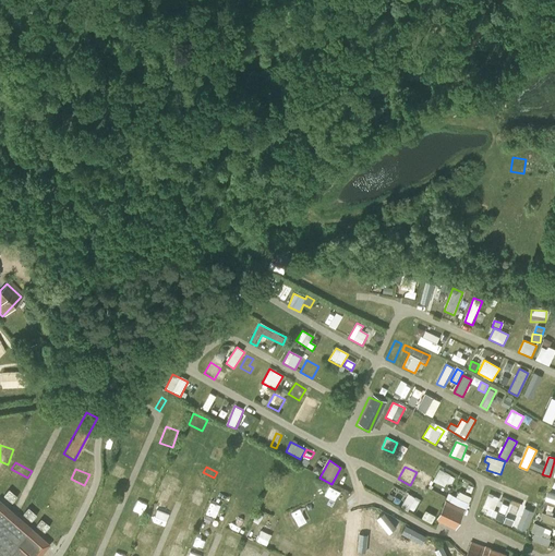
[(504,469),(499,479),(510,483),(515,473),(504,469)]
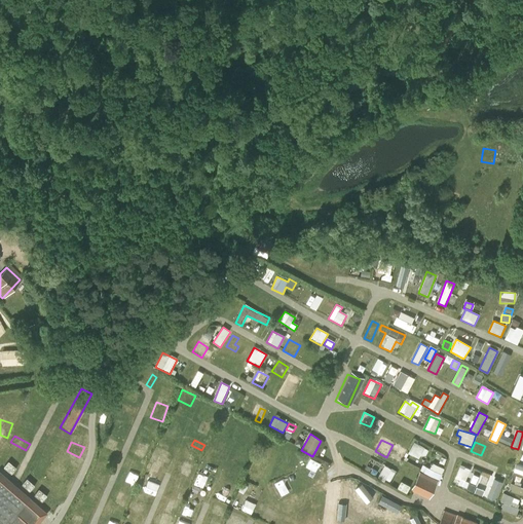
[(419,460),(424,448),(413,443),(408,455),(419,460)]
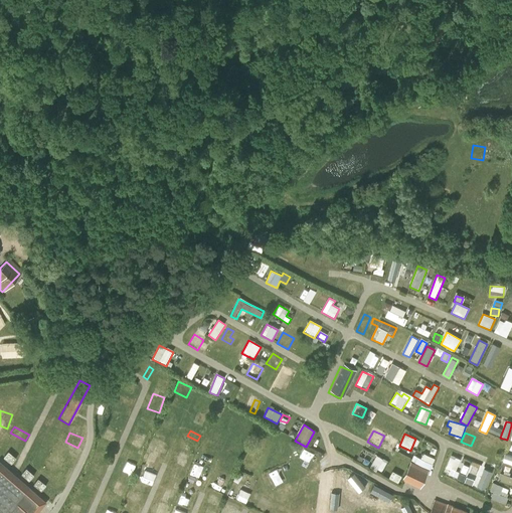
[(384,441),(393,446),(395,442),(386,437),(384,441)]
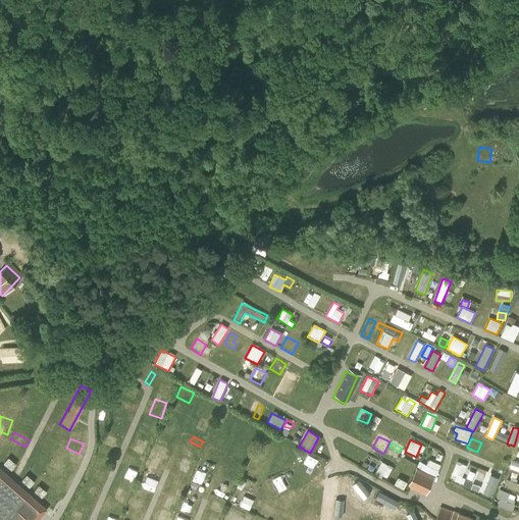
[(497,456),(500,446),(489,443),(486,453),(497,456)]
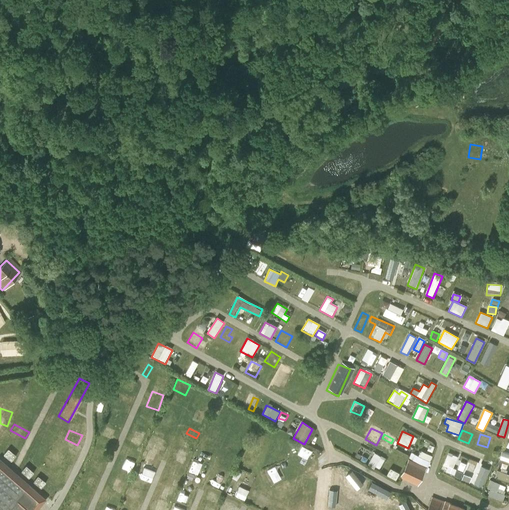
[(183,436),(179,446),(192,451),(196,441),(183,436)]
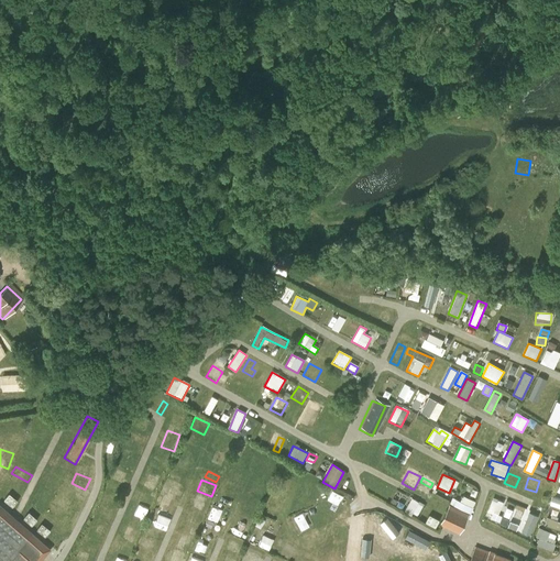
[(416,493),(427,496),(430,487),(419,483),(416,493)]
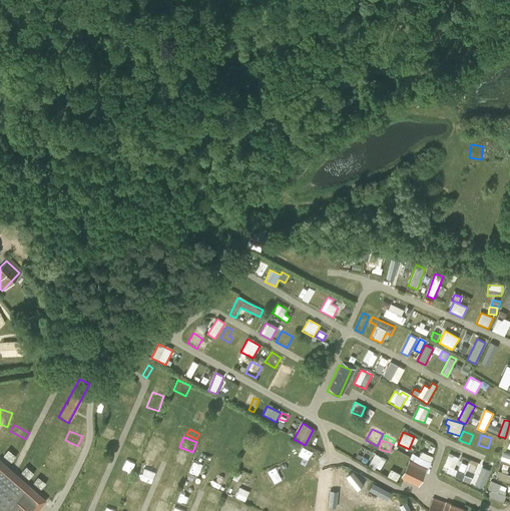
[(241,455),(244,448),(229,443),(226,449),(241,455)]
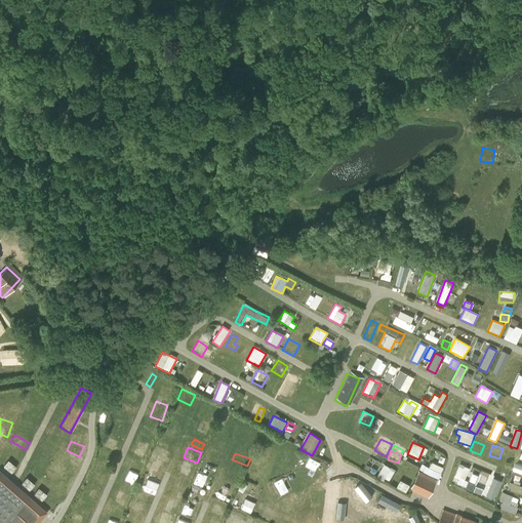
[(0,468),(10,473),(13,467),(1,460),(0,463),(0,468)]
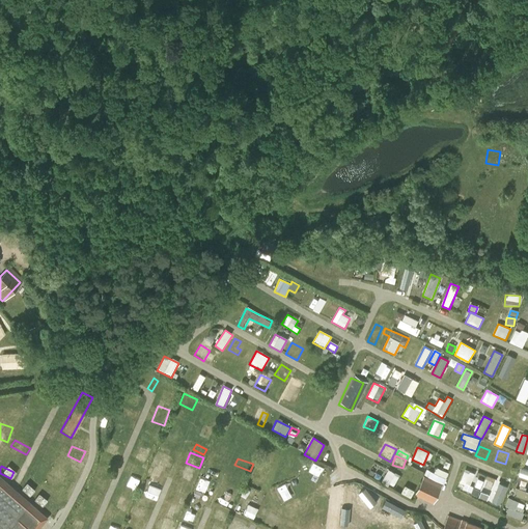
[(139,469),(136,477),(142,479),(145,471),(139,469)]
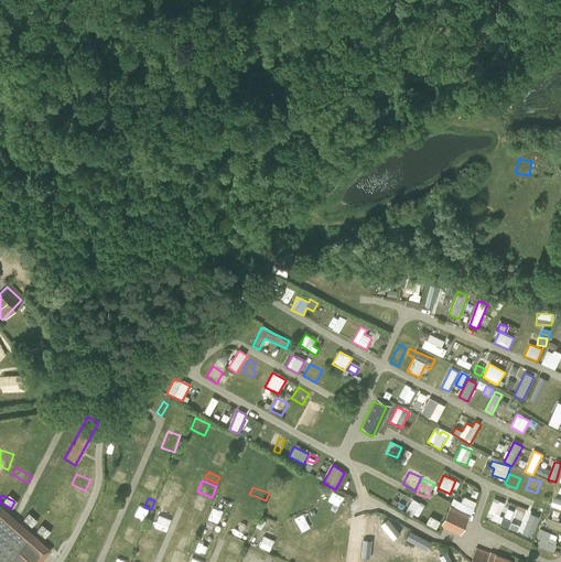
[(277,521),(283,504),(271,499),(265,517),(277,521)]
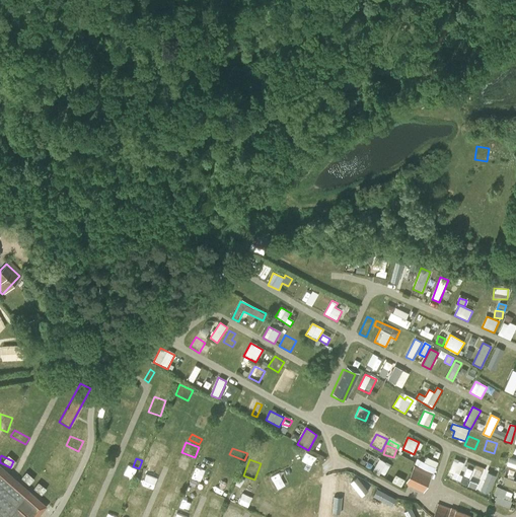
[(515,460),(508,459),(506,466),(515,468),(515,460)]
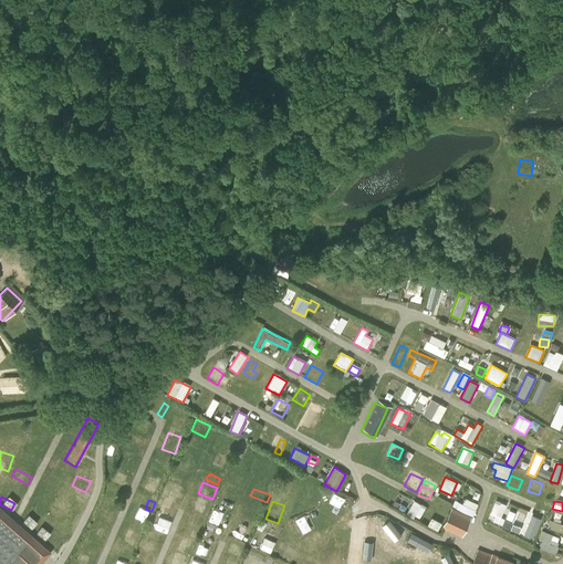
[(414,502),(407,514),(419,521),(426,509),(414,502)]
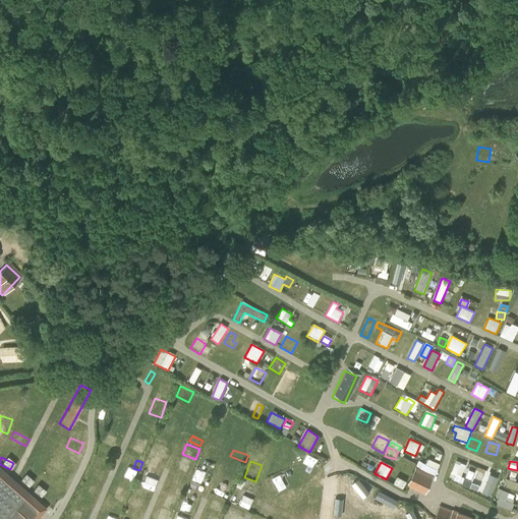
[(72,473),(75,465),(67,463),(65,471),(72,473)]
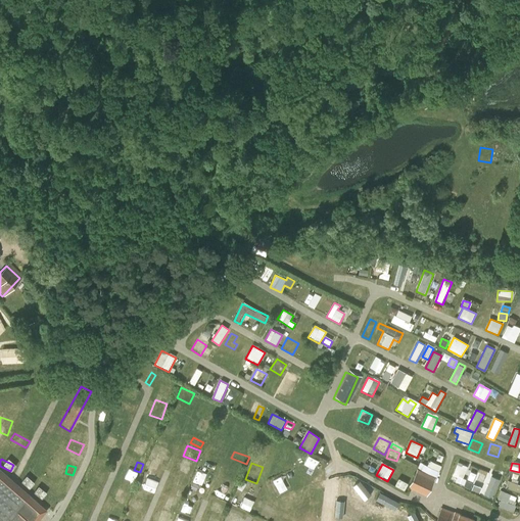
[(147,465),(143,475),(157,481),(161,471),(147,465)]
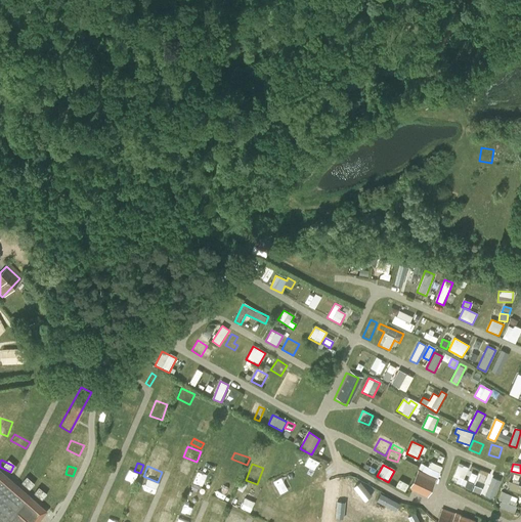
[(57,469),(55,474),(63,478),(66,474),(57,469)]
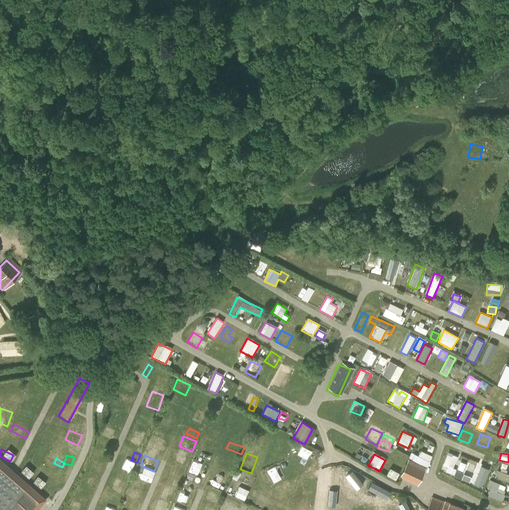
[(405,461),(397,479),(414,487),(423,469),(405,461)]
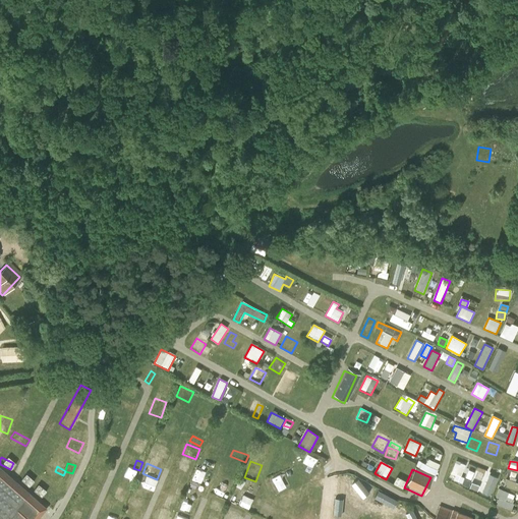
[(173,477),(179,481),(183,474),(176,471),(173,477)]
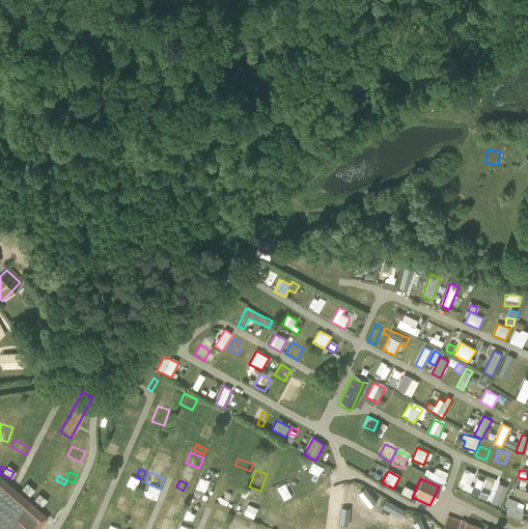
[(71,495),(73,488),(52,481),(50,489),(71,495)]
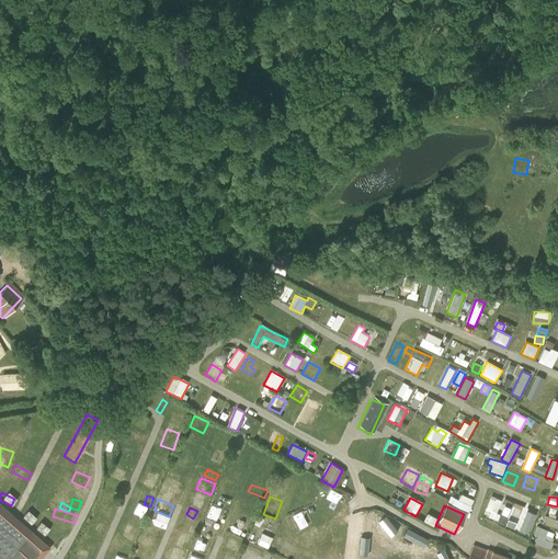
[(40,558),(47,550),(29,534),(0,510),(0,558),(40,558)]
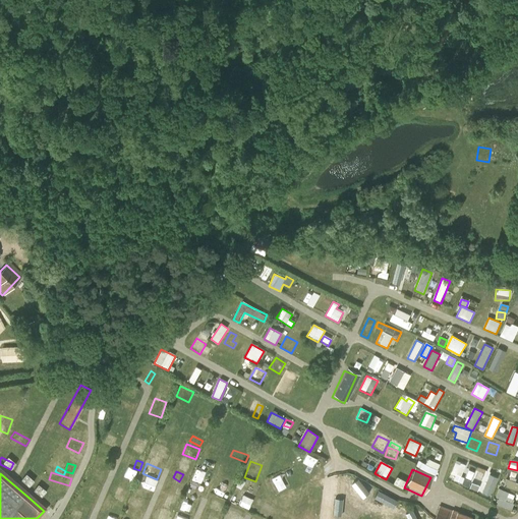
[(169,488),(179,494),(184,484),(174,479),(169,488)]
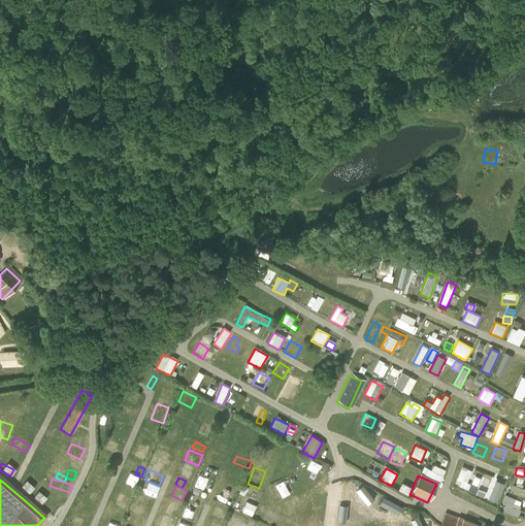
[(524,497),(524,490),(513,486),(511,492),(524,497)]
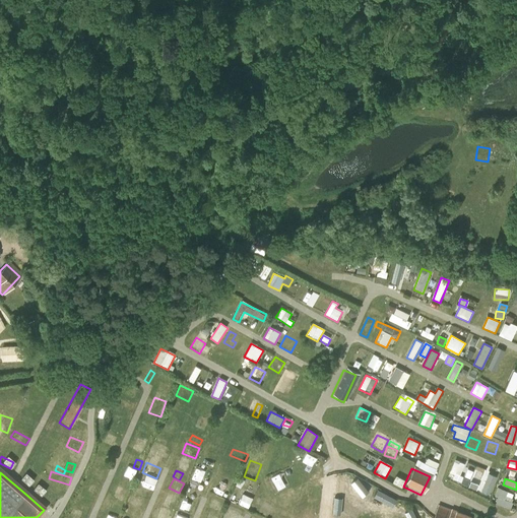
[(347,491),(349,483),(340,481),(339,489),(347,491)]
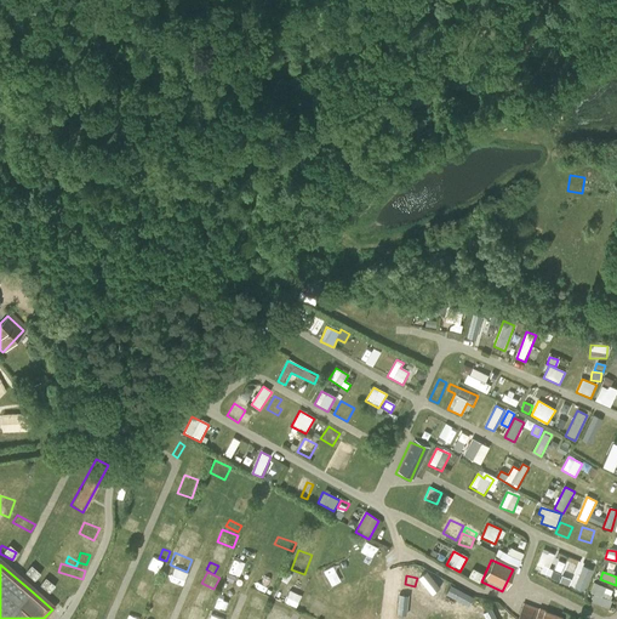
[(216,603),(224,607),(235,583),(227,579),(216,603)]
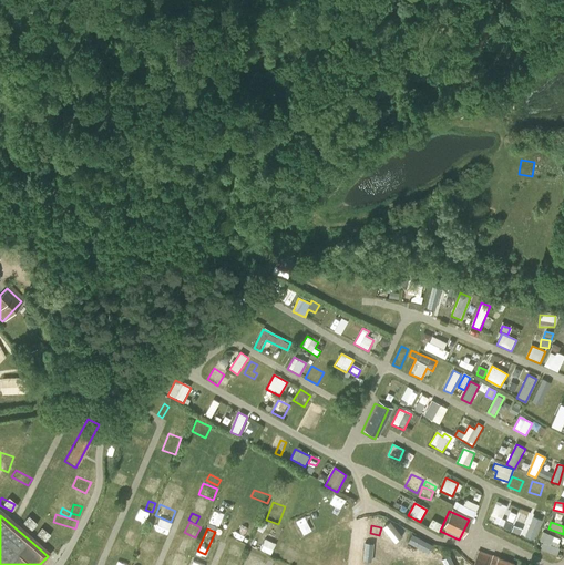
[(398,533),(395,552),(403,554),(407,535),(398,533)]
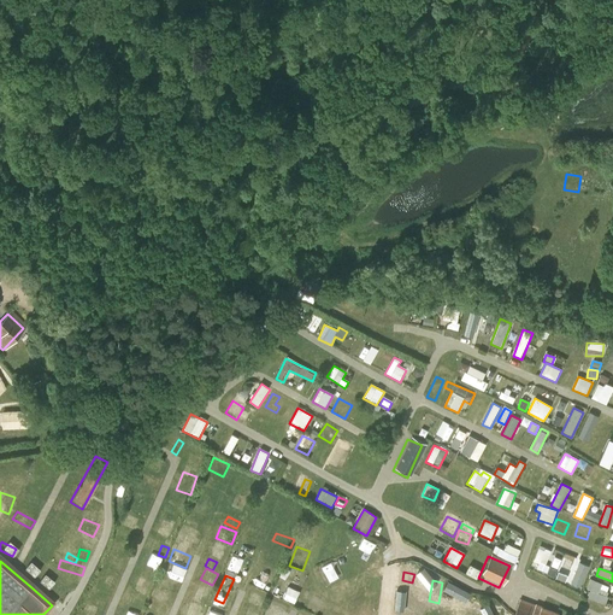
[(600,595),(602,583),(590,580),(588,590),(590,591),(589,599),(607,603),(608,597),(600,595)]
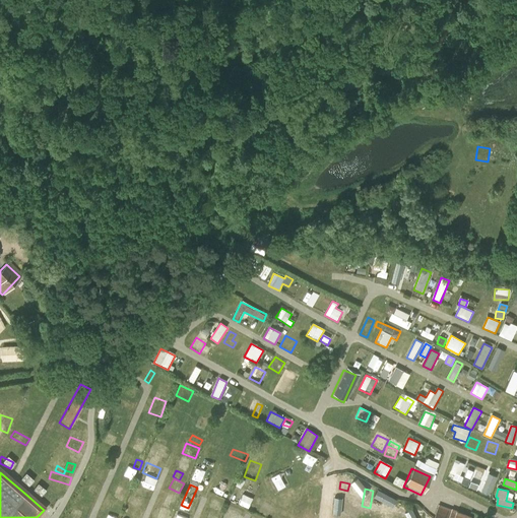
[(339,492),(337,504),(352,506),(354,494),(339,492)]
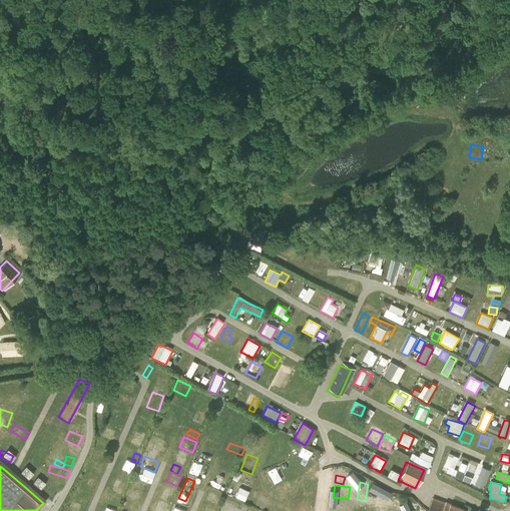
[(501,486),(499,493),(505,495),(508,488),(501,486)]
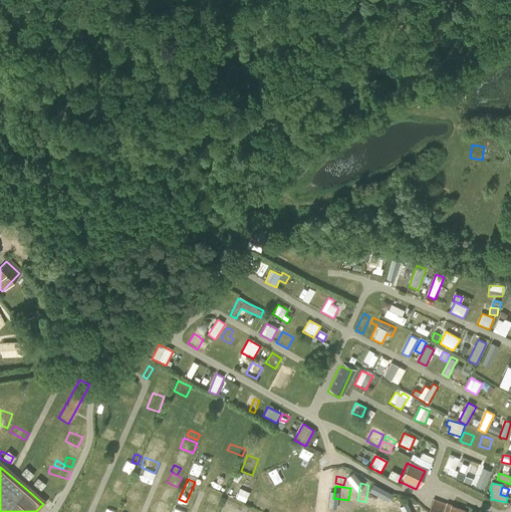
[(119,504),(122,497),(106,491),(102,503),(111,506),(113,502),(119,504)]
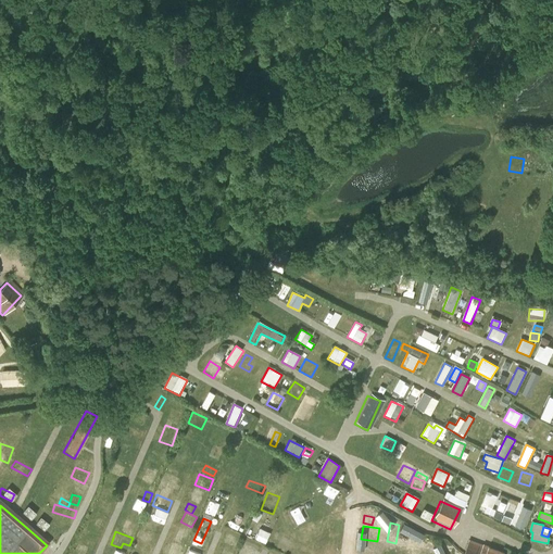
[(179,553),(184,543),(172,538),(164,553),(179,553)]
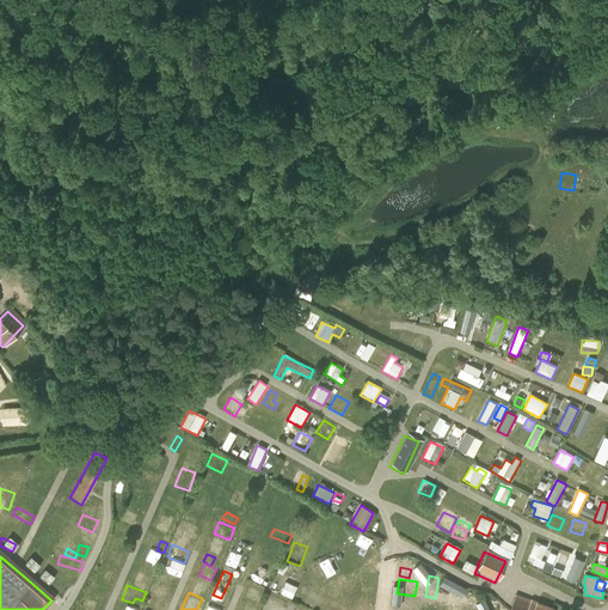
[(546,609),(513,597),(507,609),(546,609)]
